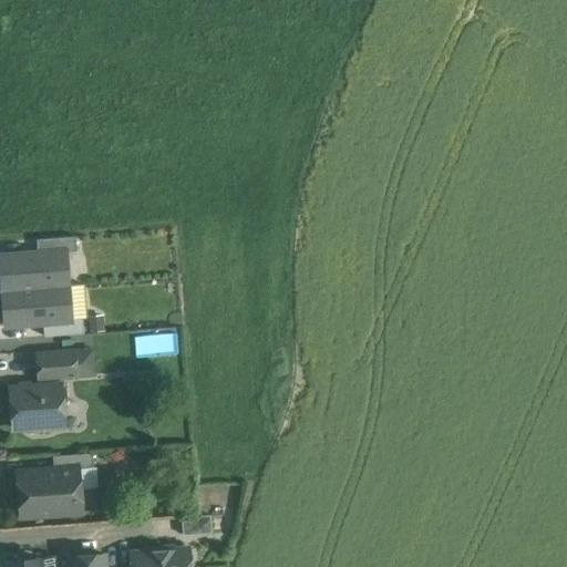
[(75,236),(37,239),(38,253),(65,250),(65,251),(76,250),(75,236)]
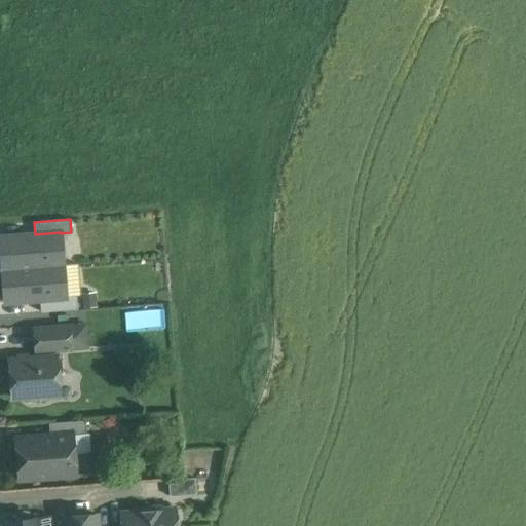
[(35,234),(0,236),(0,243),(2,269),(64,265),(61,233),(61,232),(35,234)]
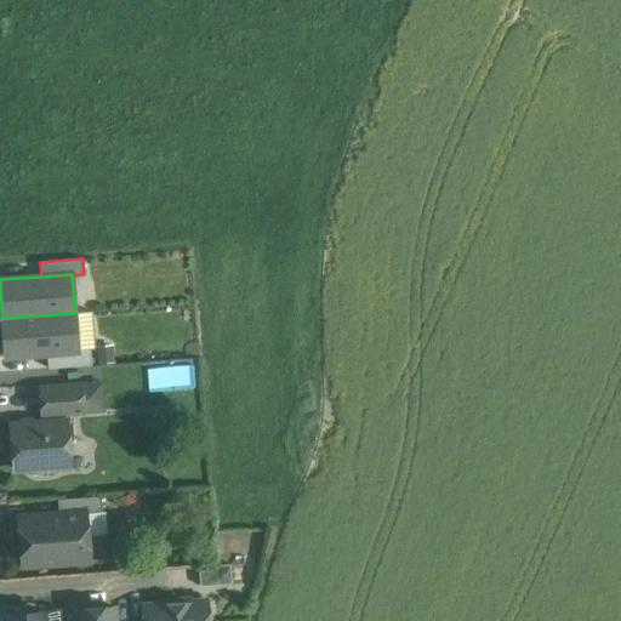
[(75,313),(3,318),(5,357),(47,353),(78,351),(78,349),(75,313)]
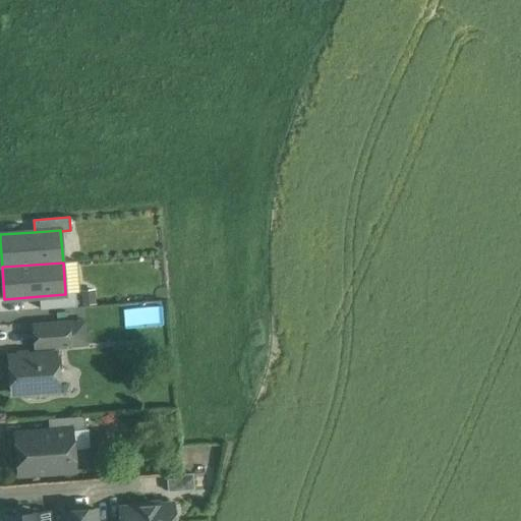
[(65,294),(40,296),(41,308),(76,306),(75,292),(65,293),(65,294)]
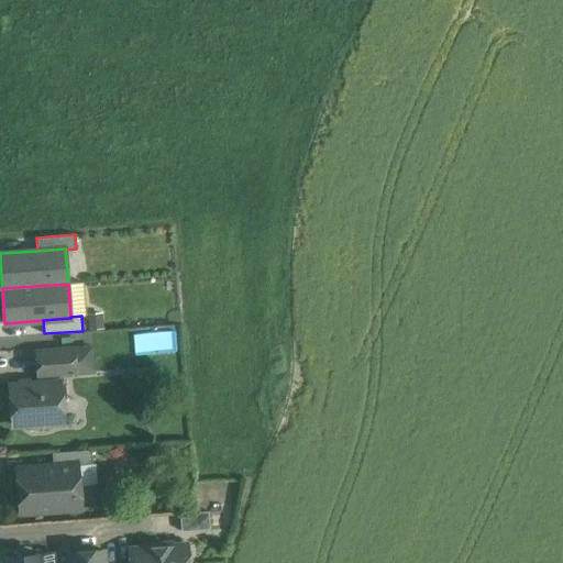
[(73,348),(36,351),(39,376),(75,373),(73,348)]
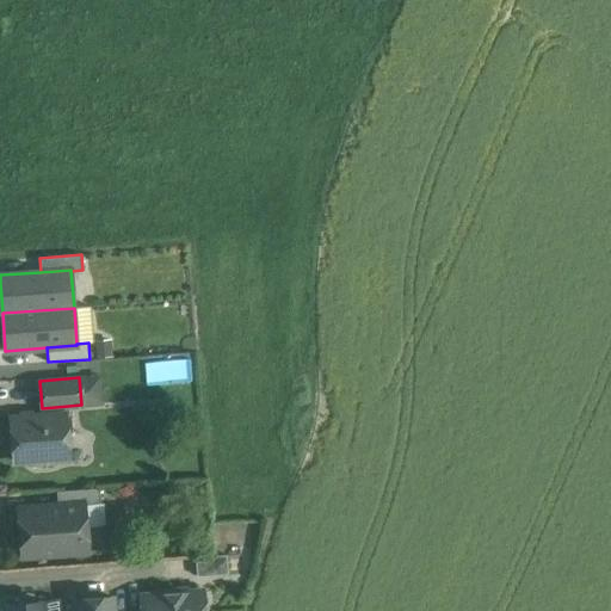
[(66,413),(11,418),(14,461),(32,460),(36,463),(51,462),(54,458),(69,457),(66,413)]
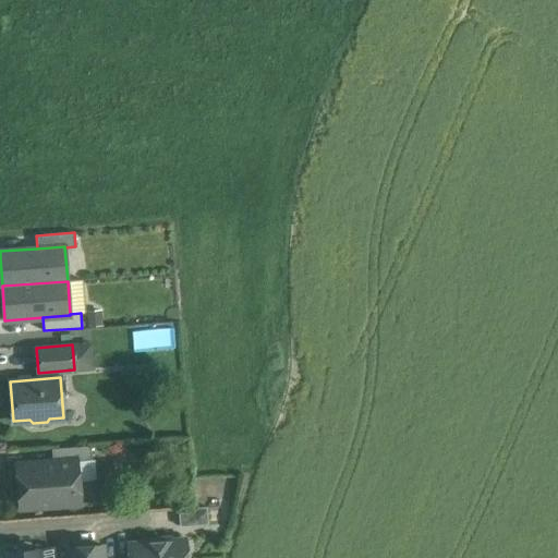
[(91,445),(51,448),(52,461),(77,460),(92,459),(91,445)]
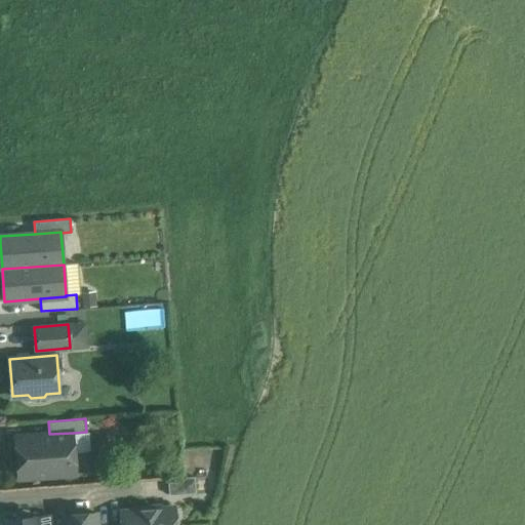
[(49,434),(19,437),(21,455),(16,456),(18,478),(76,473),(73,433),(49,434)]
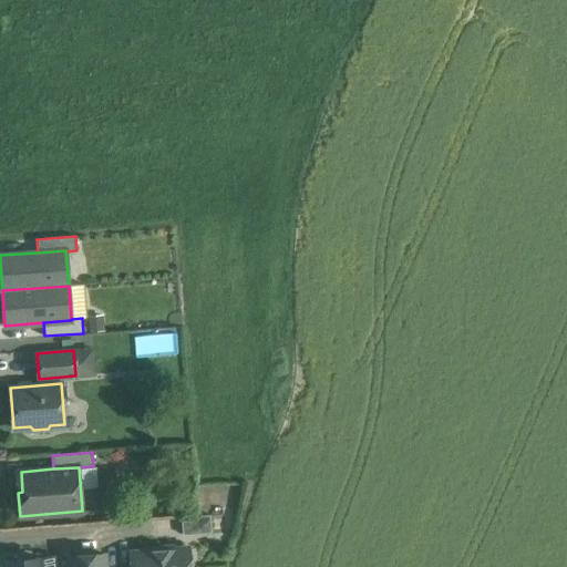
[(223,507),(209,508),(209,514),(212,532),(212,534),(225,533),(223,507)]
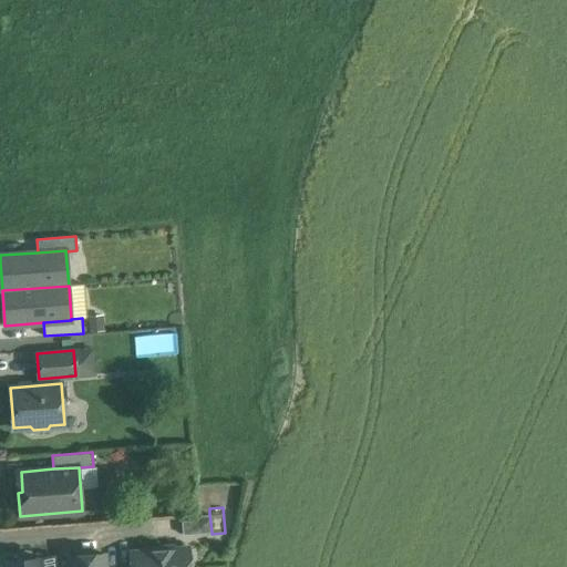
[(209,514),(181,516),(183,534),(212,532),(209,514)]
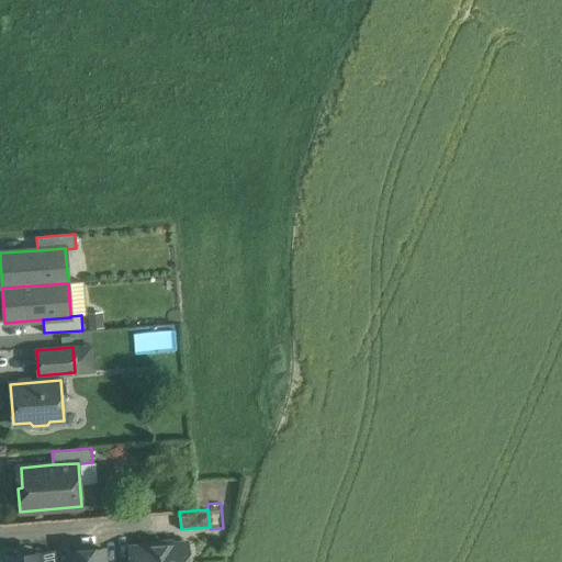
[(188,561),(187,542),(158,544),(159,561),(188,561)]
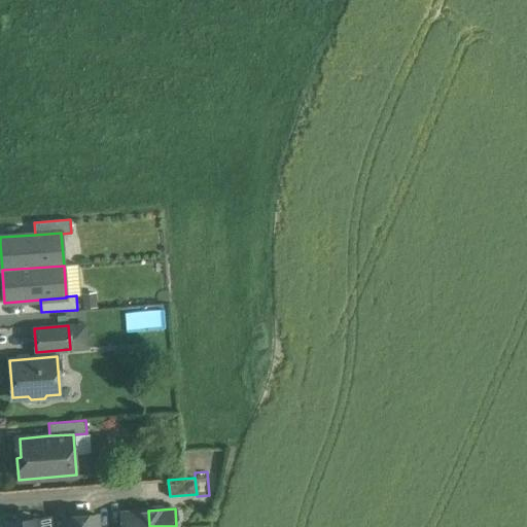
[(149,526),(148,511),(121,513),(123,526),(149,526)]
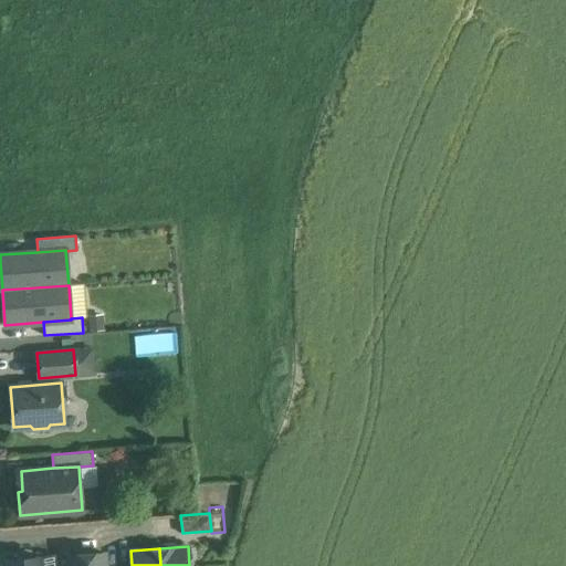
[(105,565),(104,553),(69,555),(69,565),(105,565)]
